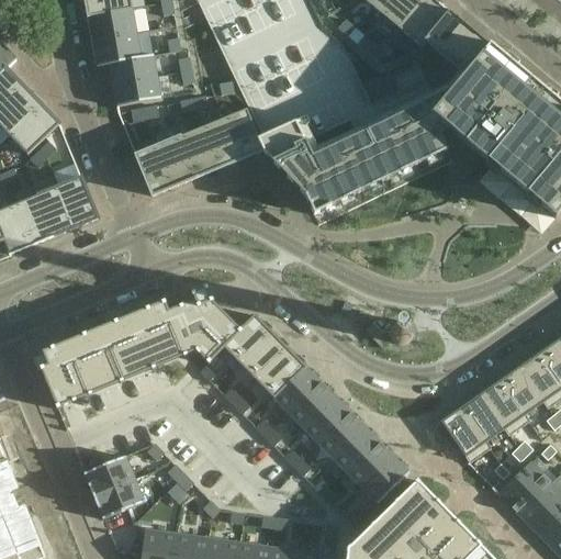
[(85,0),(87,15),(131,8),(130,0),(85,0)]
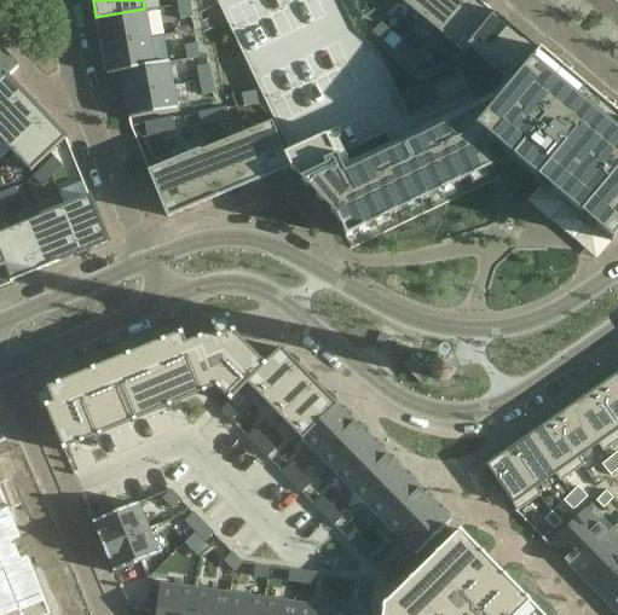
[(403,0),(420,13),(431,0),(403,0)]
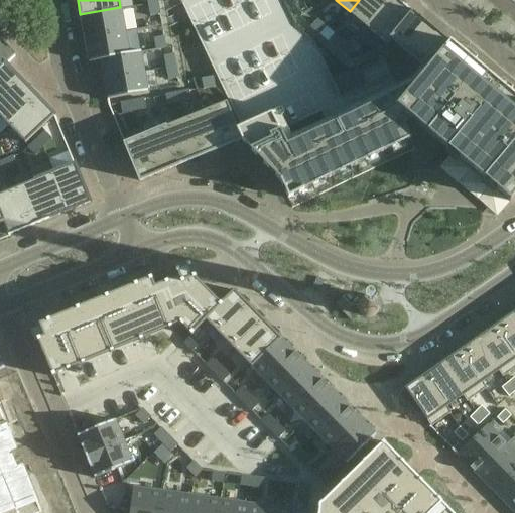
[(359,0),(350,11),(367,26),(389,0),(359,0)]
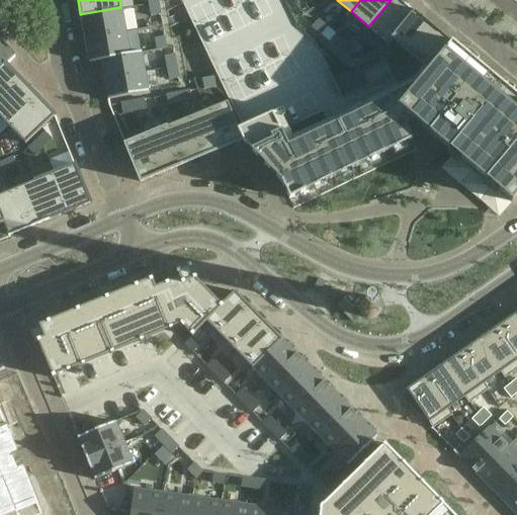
[(391,0),(368,26),(388,41),(413,10),(401,0),(391,0)]
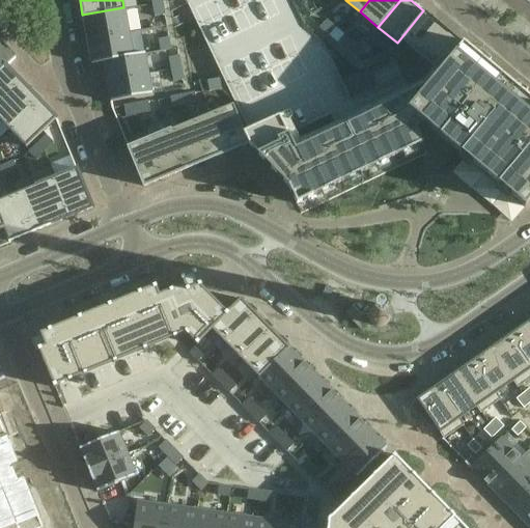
[(165,1),(155,2),(157,15),(167,12),(165,1)]
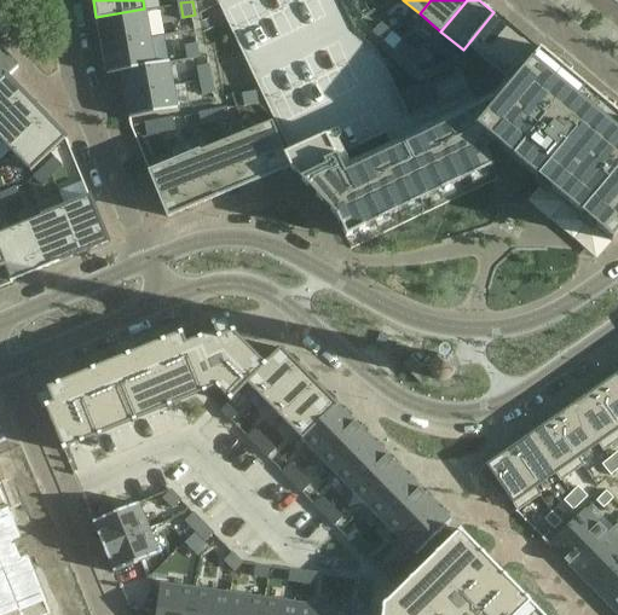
[(144,9),(96,17),(100,44),(149,35),(144,9)]
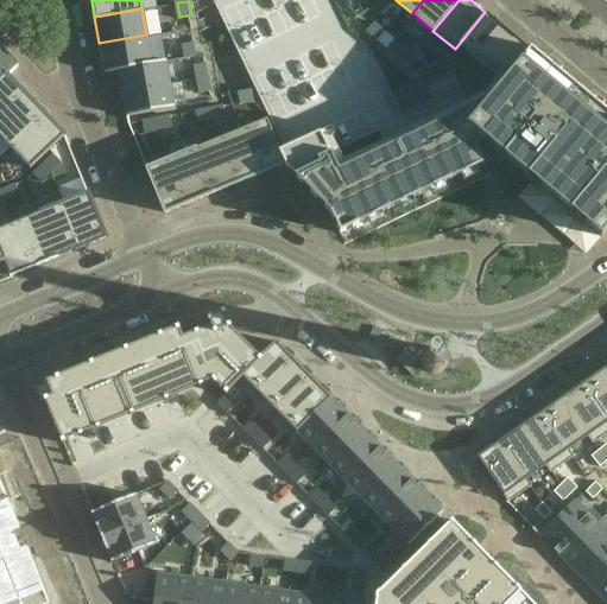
[(315,126),(277,144),(284,161),(283,161),(336,210),(343,226),(484,160),(478,147),(488,141),(600,234),(606,224),(606,113),(520,42),(485,12),(455,49),(491,80),(500,87),(495,94),(335,169),(315,126)]
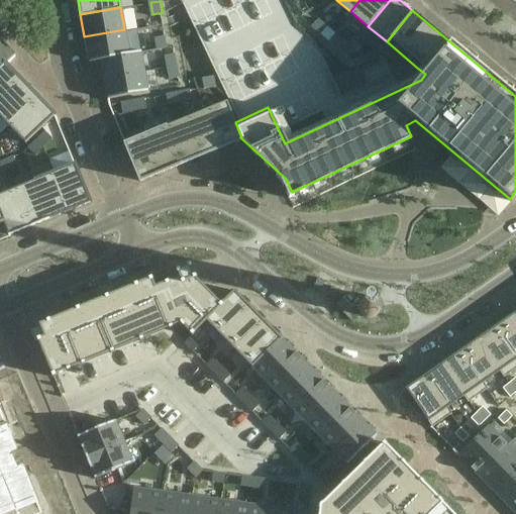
[(313,17),(307,25),(316,32),(322,25),(313,17)]
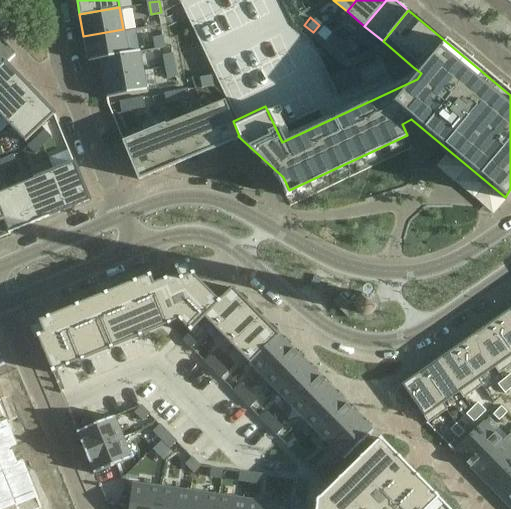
[(123,29),(83,36),(88,60),(99,58),(99,57),(128,52),(127,51),(123,29)]
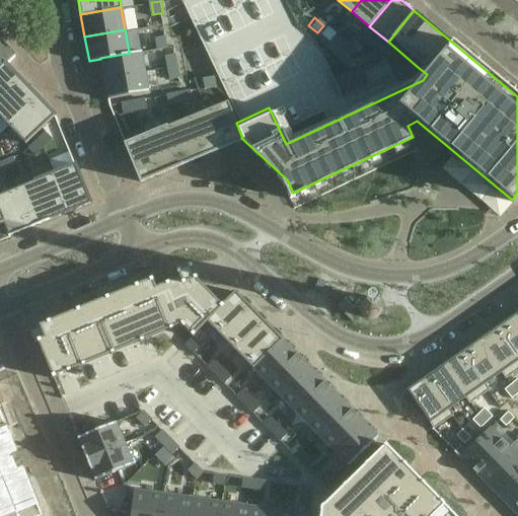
[(331,31),(325,40),(335,47),(341,40),(331,31)]
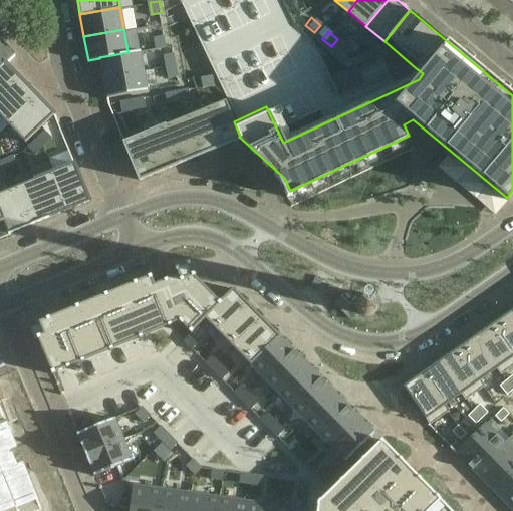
[(166,36),(154,38),(155,48),(167,46),(166,36)]
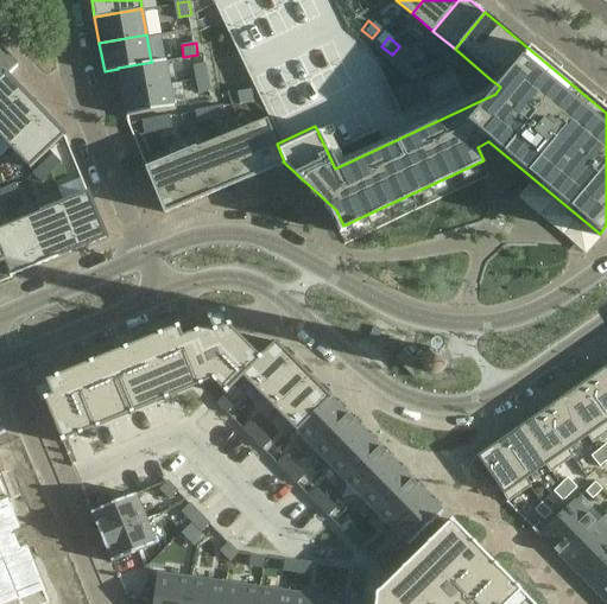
[(399,46),(392,55),(403,64),(411,55),(399,46)]
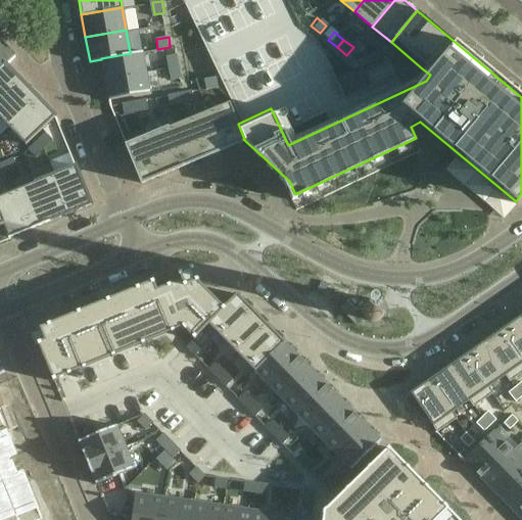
[(0,41),(0,68),(6,63),(14,55),(0,41)]
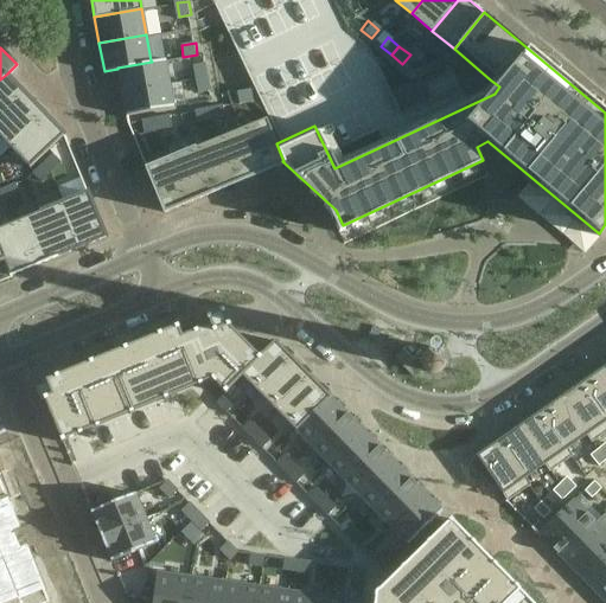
[(152,62),(117,68),(117,69),(121,90),(168,82),(165,58),(151,61),(152,62)]
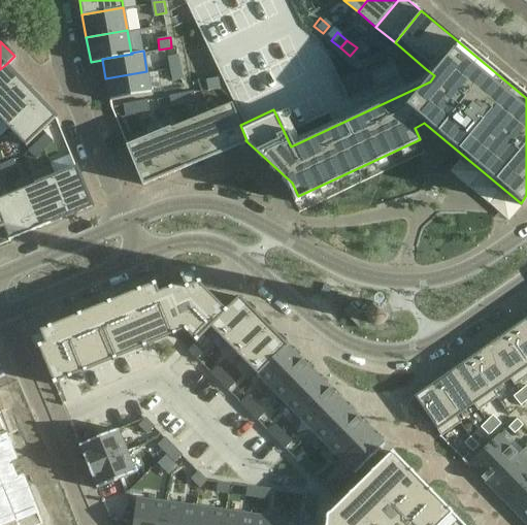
[(173,55),(163,56),(165,68),(175,67),(173,55)]
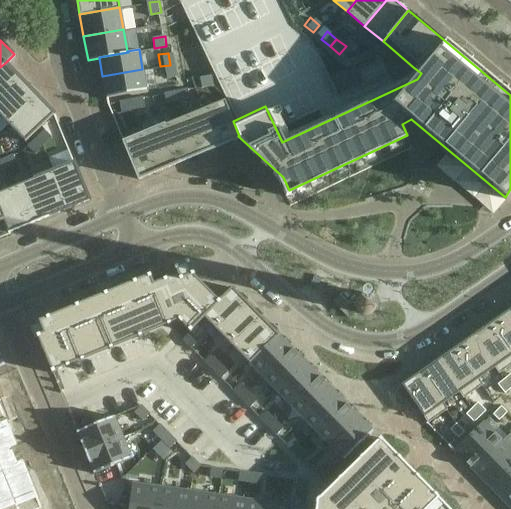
[(0,98),(21,78),(6,62),(0,67),(0,98)]
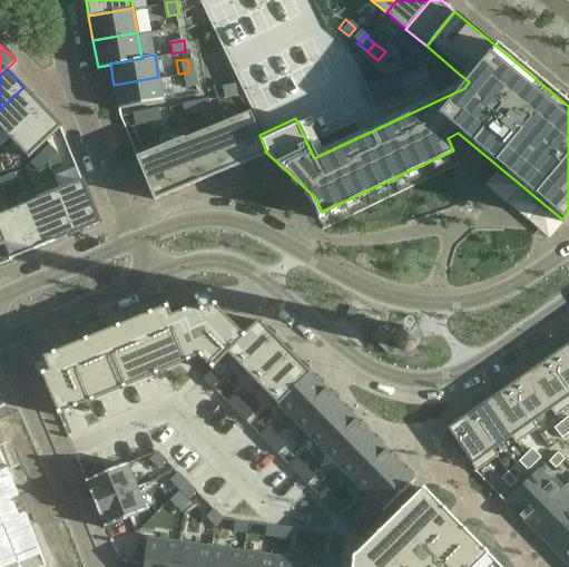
[(189,72),(178,74),(180,87),(192,85),(189,72)]
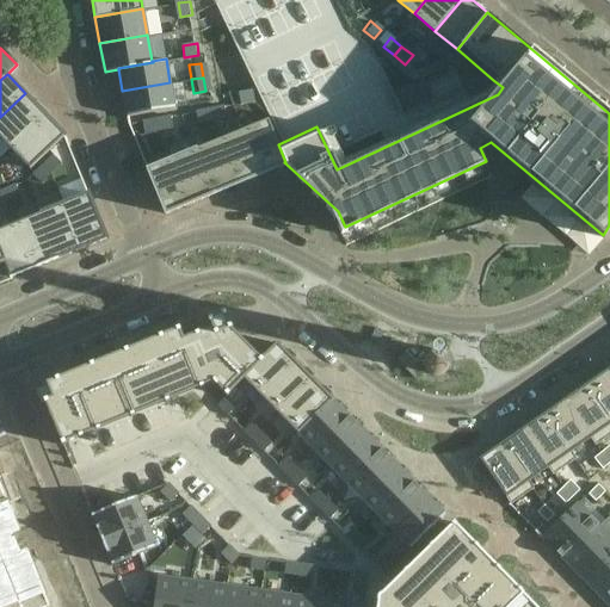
[(248,81),(234,84),(236,95),(251,93),(248,81)]
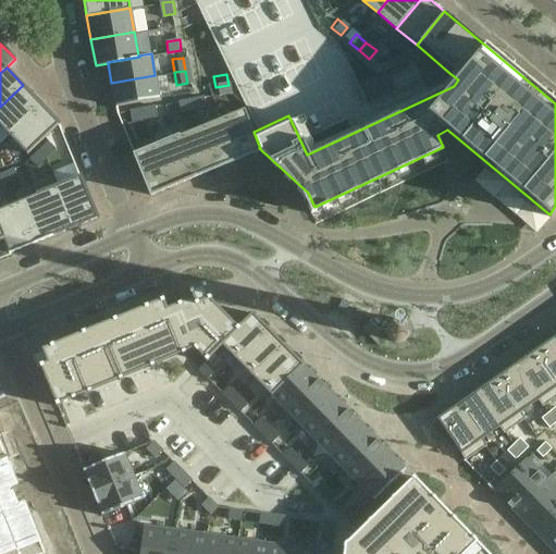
[(155,75),(111,83),(115,105),(159,97),(155,75)]
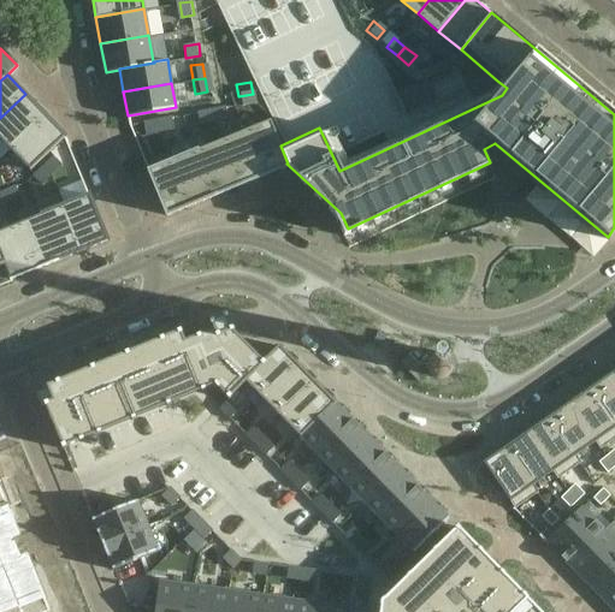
[(25,94),(0,118),(0,137),(10,148),(45,114),(25,94)]
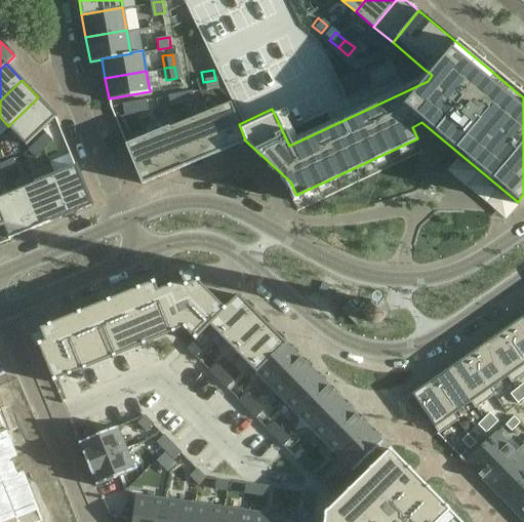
[(191,90),(179,92),(180,103),(193,101),(191,90)]
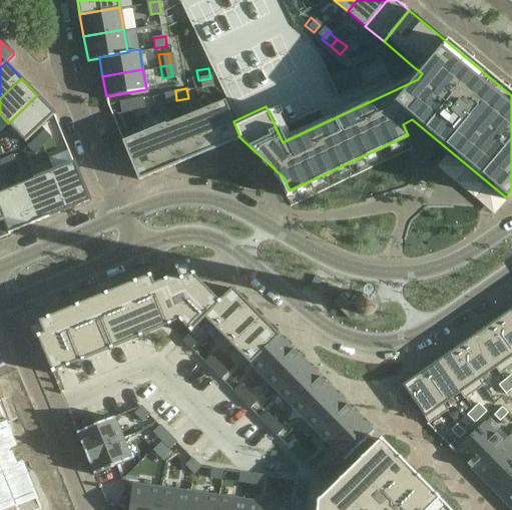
[(175,90),(163,93),(165,103),(176,100),(175,90)]
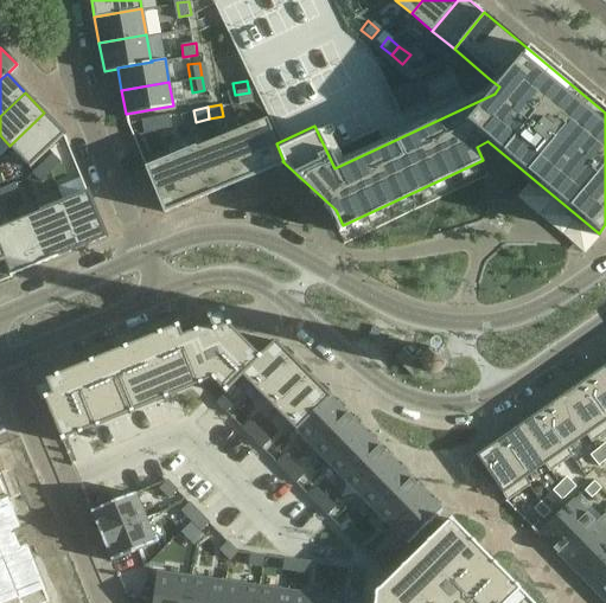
[(44,113),(10,146),(29,166),(64,133),(44,113)]
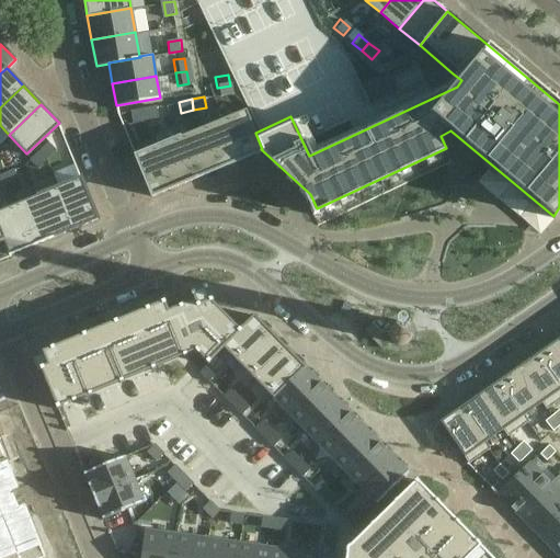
[(157,105),(144,109),(146,120),(159,116),(157,105)]
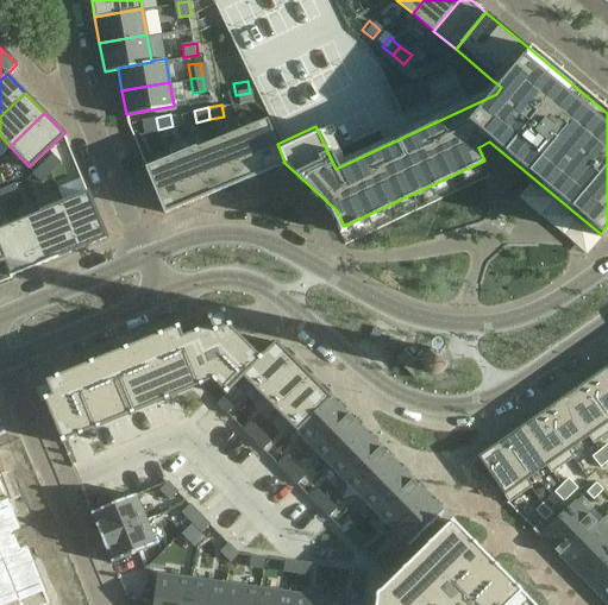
[(156,118),(143,120),(144,132),(158,130),(156,118)]
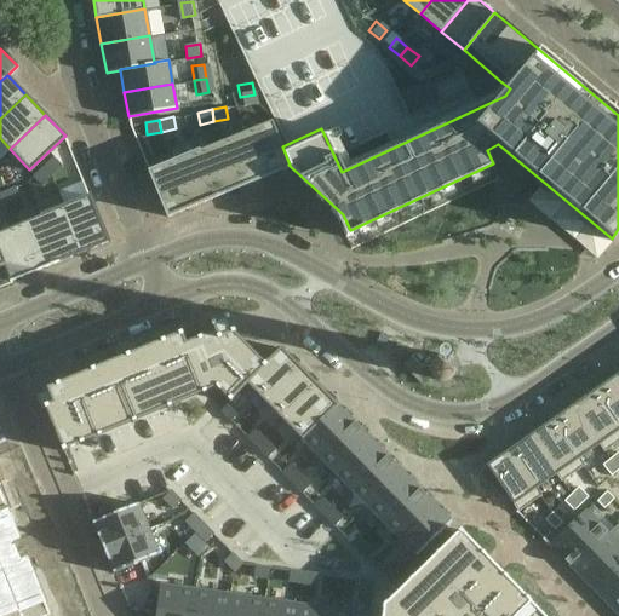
[(271,120),(246,131),(264,176),(288,165),(290,165),(282,147),(271,120)]
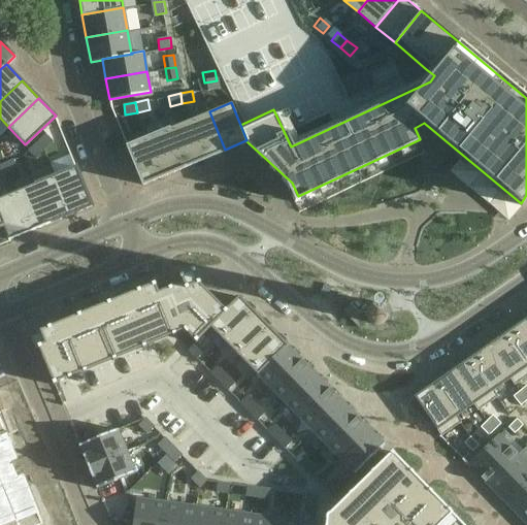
[(209,111),(189,120),(204,158),(225,150),(209,111)]
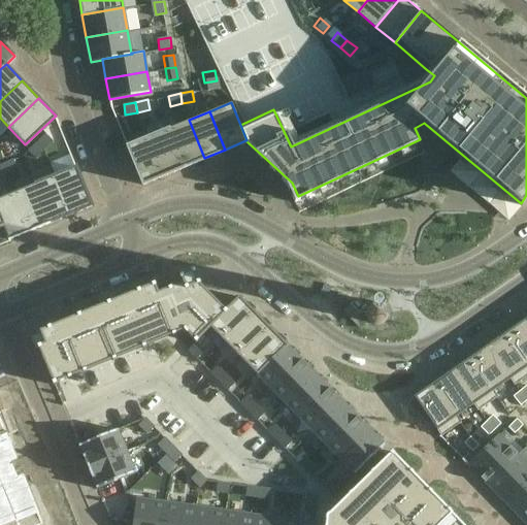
[(189,120),(168,128),(184,166),(204,158),(189,120)]
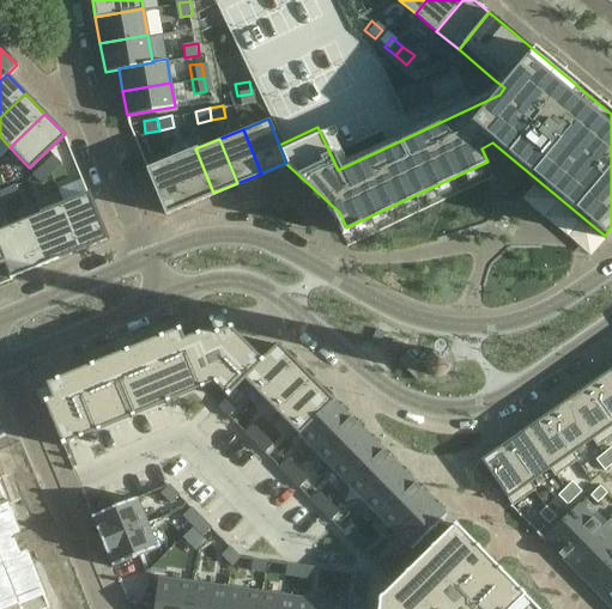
[(195,148),(171,158),(189,202),(213,193),(195,148)]
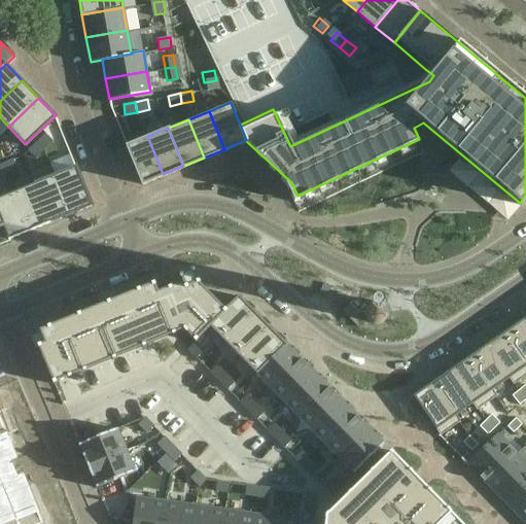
[(45,132),(36,140),(43,148),(53,139),(45,132)]
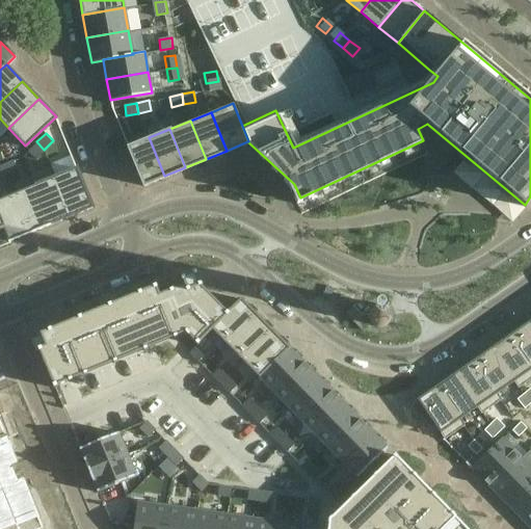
[(149,137),(127,147),(142,185),(164,176),(149,137)]
